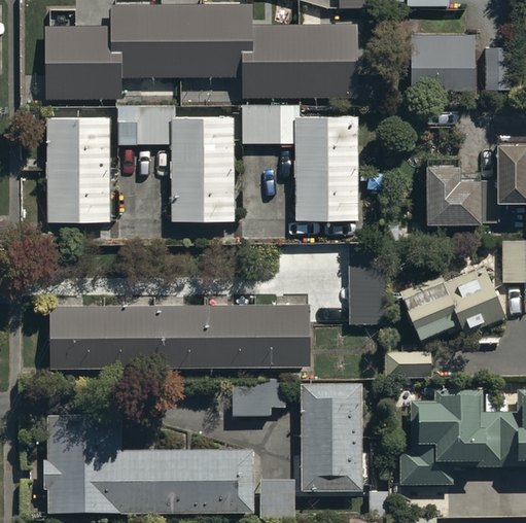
[(379,0),(341,0),(342,13),(380,13),(379,0)]
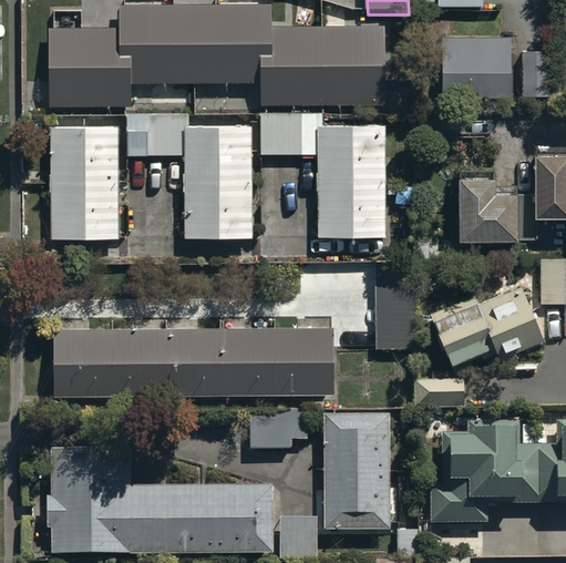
[(121,27),(51,27),(50,105),(125,106),(125,92),(152,92),(152,82),(264,83),(264,104),(381,104),(381,27),(266,26),(266,6),(122,4),(121,27)]
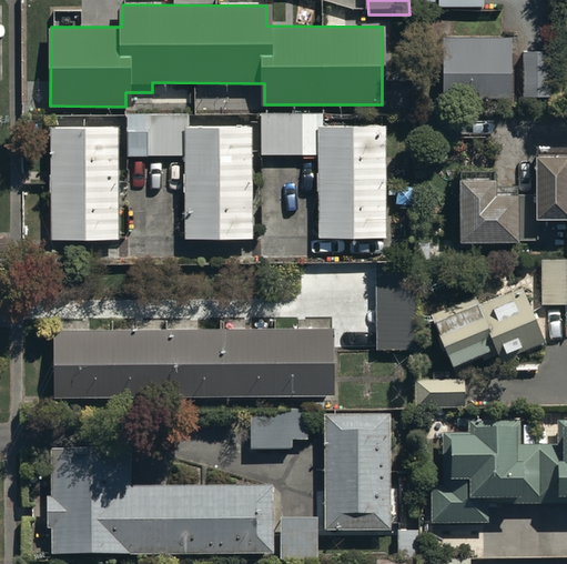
[(508,36),(438,36),(438,97),(508,97),(508,36)]
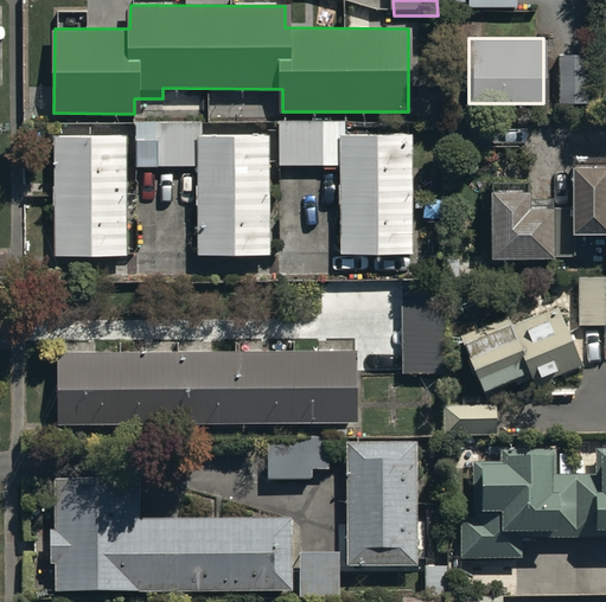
[(586,55),(555,55),(555,103),(586,103),(586,55)]
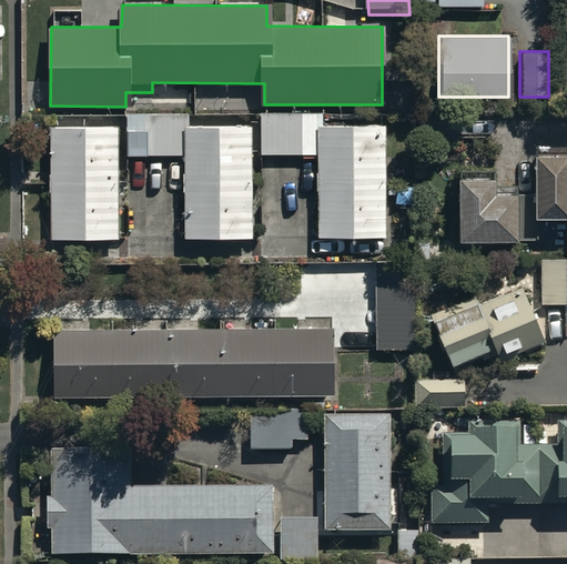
[(190,113),(125,113),(125,155),(184,155),(184,237),(252,237),(252,126),(190,126),(190,113)]
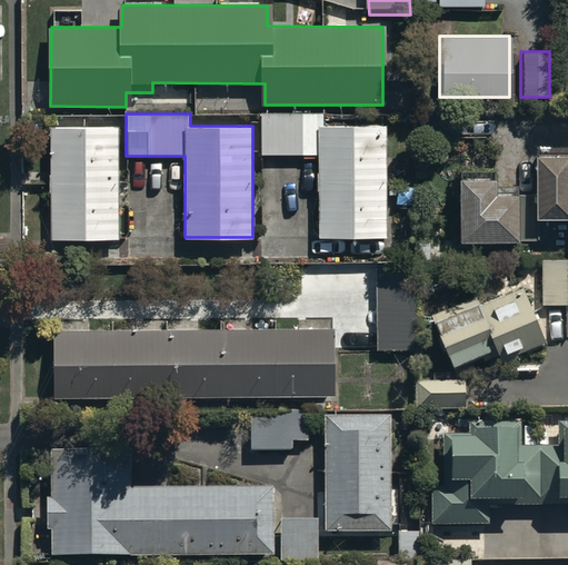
[(322,114),(260,114),(260,155),(318,155),(318,230),(327,230),(327,236),(386,236),(385,125),(322,125),(322,114)]
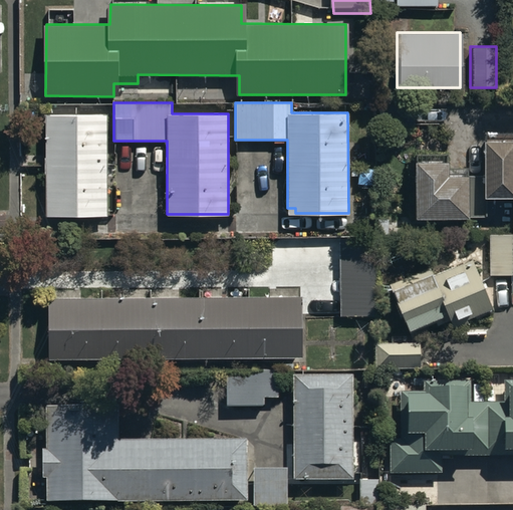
[(106,112),(45,113),(46,215),(107,214),(106,112)]
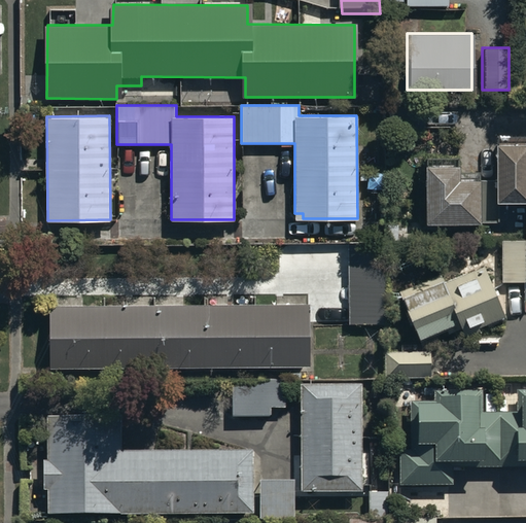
[(525,141),(492,142),(493,202),(525,201),(525,141)]
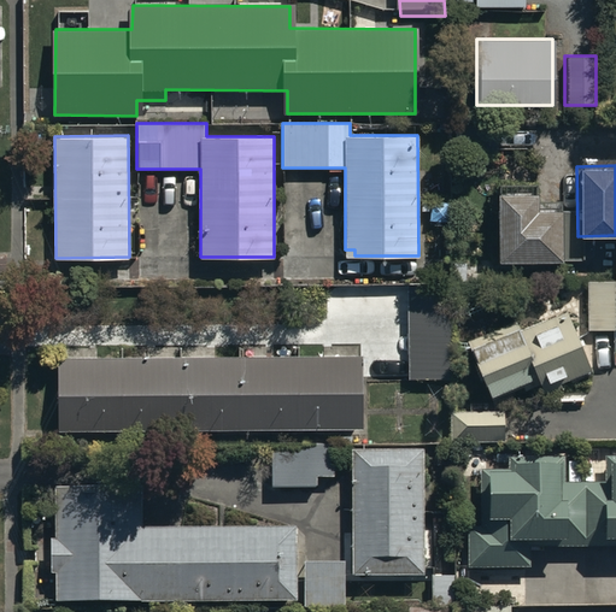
[(493,186),(493,253),(558,253),(558,202),(533,204),(533,186),(493,186)]
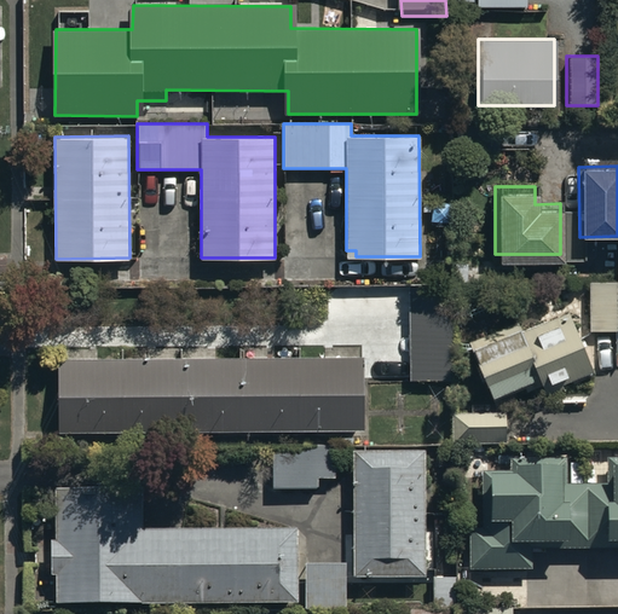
[(617,282),(587,282),(585,331),(617,331),(617,282)]
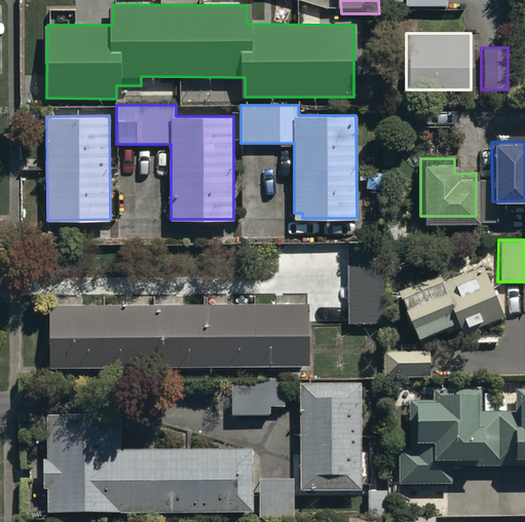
[(383,240),(346,241),(347,324),(384,324),(383,240)]
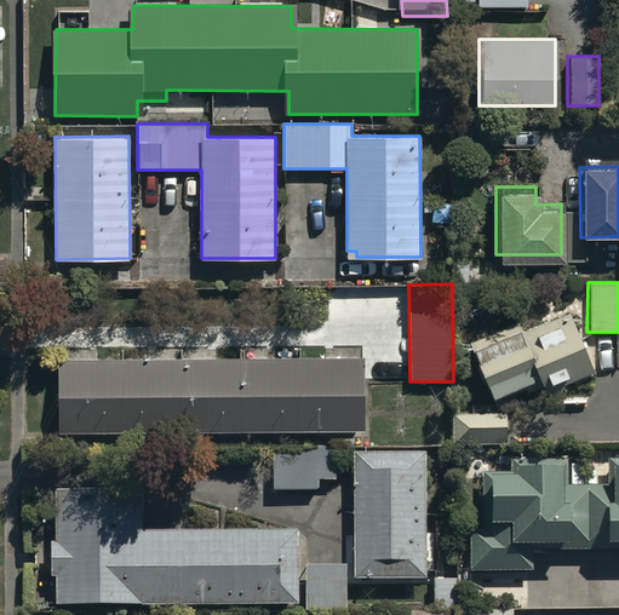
[(516,331),(469,350),(488,396),(536,377),(544,398),(594,378),(569,320),(520,339),(516,331)]
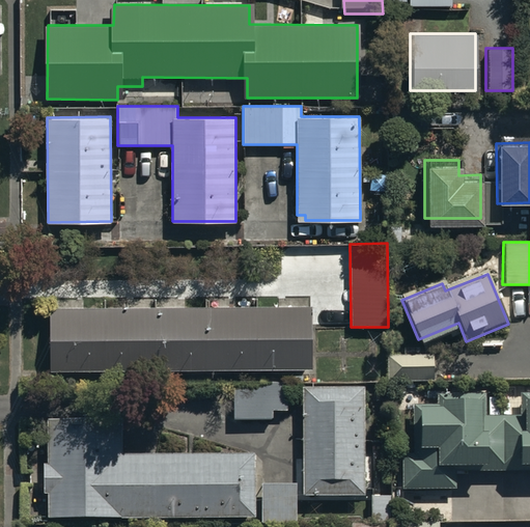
[(311,306),(48,305),(48,368),(311,369),(311,306)]
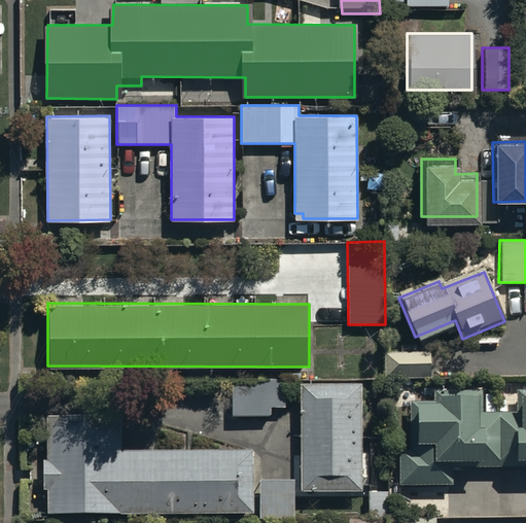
[(431,353),(384,354),(385,383),(431,382),(431,353)]
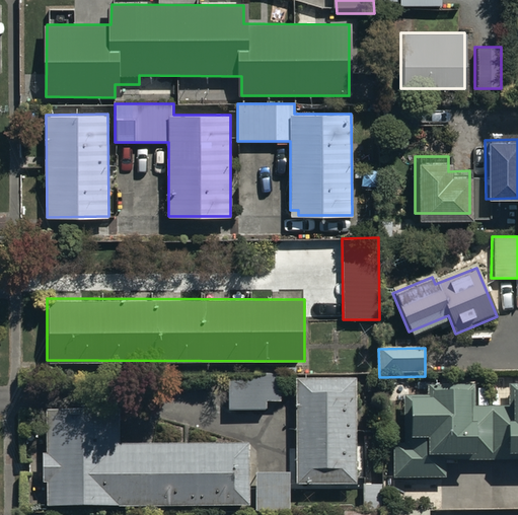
[(281,374),(227,375),(227,414),(267,414),(266,405),(281,405),(281,374)]
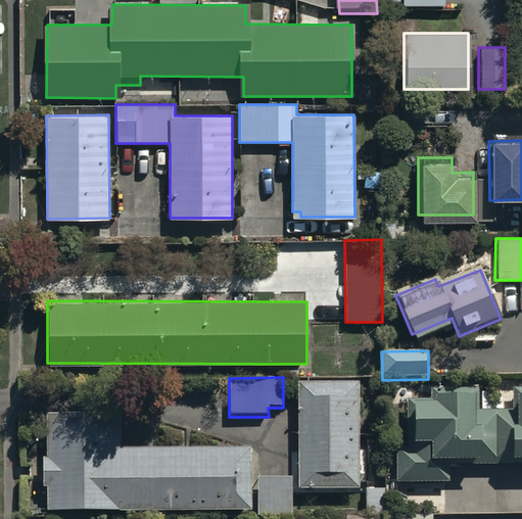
[(359,382),(297,382),(297,489),(359,489),(359,382)]
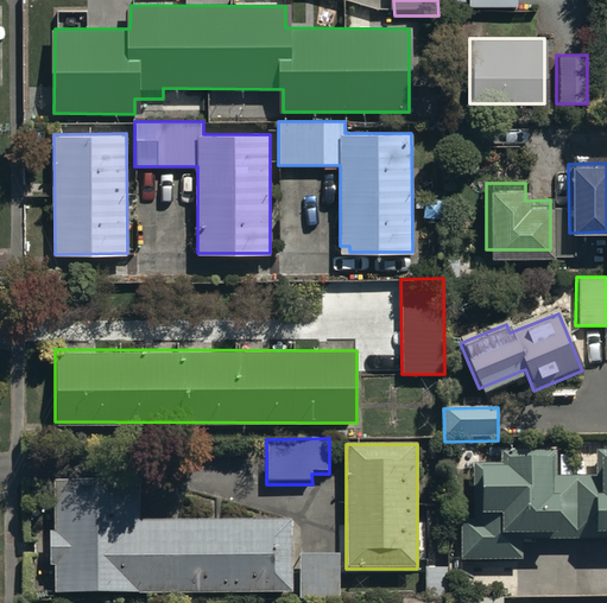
[(585,531),(606,531),(606,452),(596,454),(596,477),(556,476),(557,465),(549,465),(549,454),(500,454),(500,465),(474,464),(473,520),(459,520),(459,560),(519,560),(519,532),(550,532),(550,540),(585,540),(585,531)]
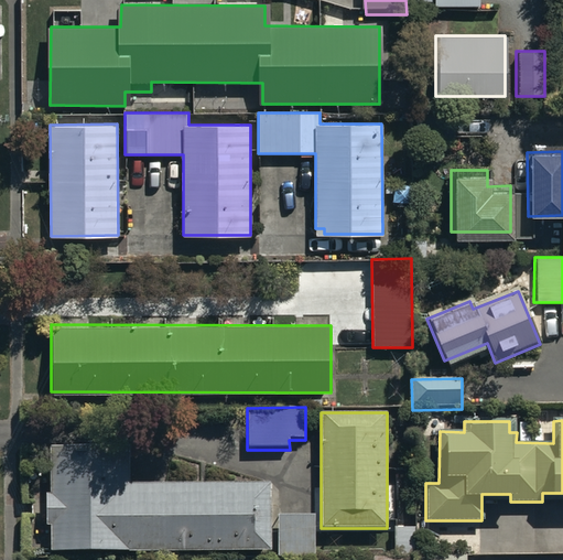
[(51,526),(51,550),(270,551),(270,484),(130,484),(130,445),(50,445),(50,494),(46,494),(46,526),(51,526)]
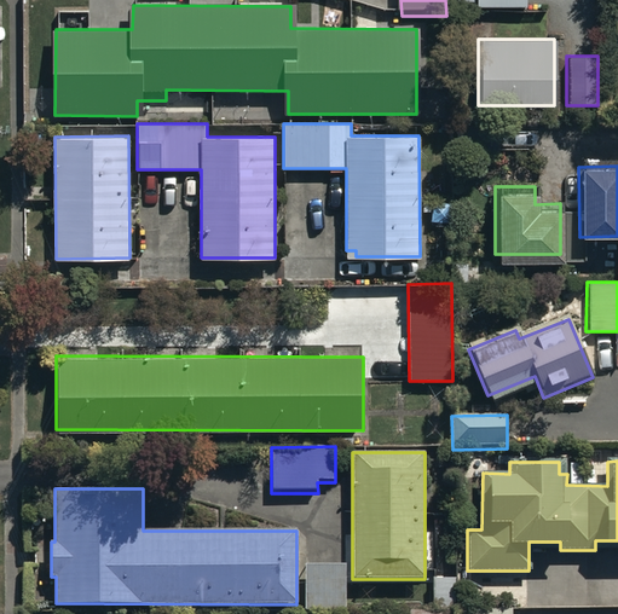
[(346,565),(304,566),(305,613),(347,613),(346,565)]
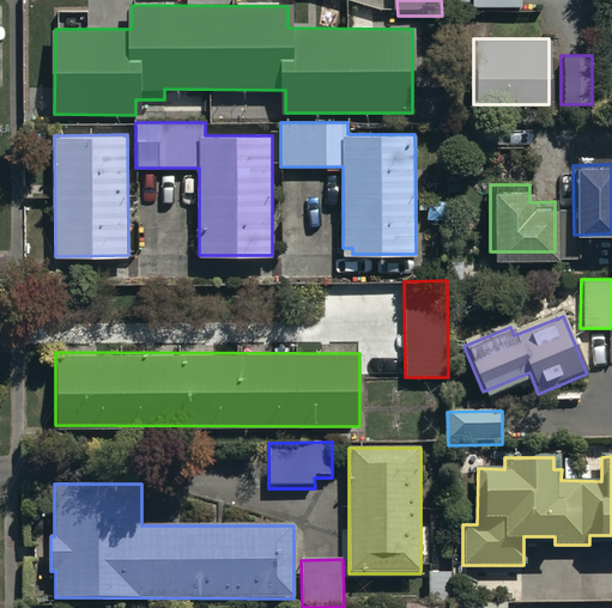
[(450,607),(450,603),(450,573),(426,573),(426,606),(405,606),(405,607),(450,607)]
